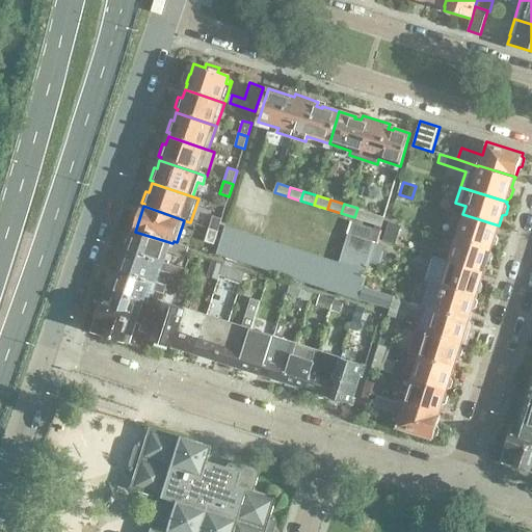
[(371,212),(357,208),(354,217),(368,221),(371,212)]
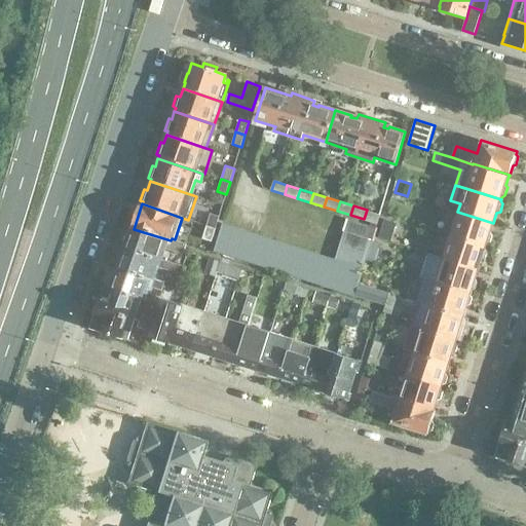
[(444,219),(447,209),(437,205),(434,216),(444,219)]
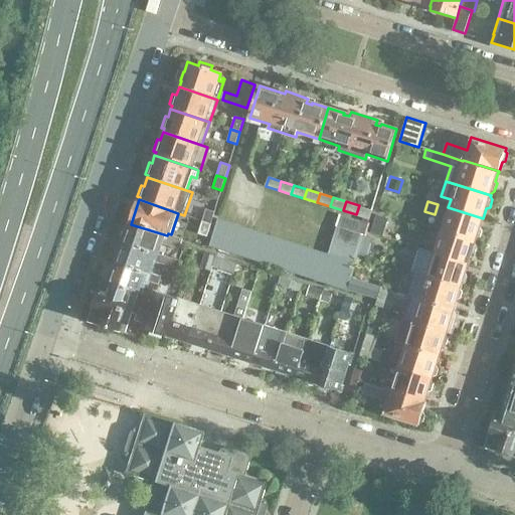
[(371,210),(359,205),(356,214),(369,219),(371,210)]
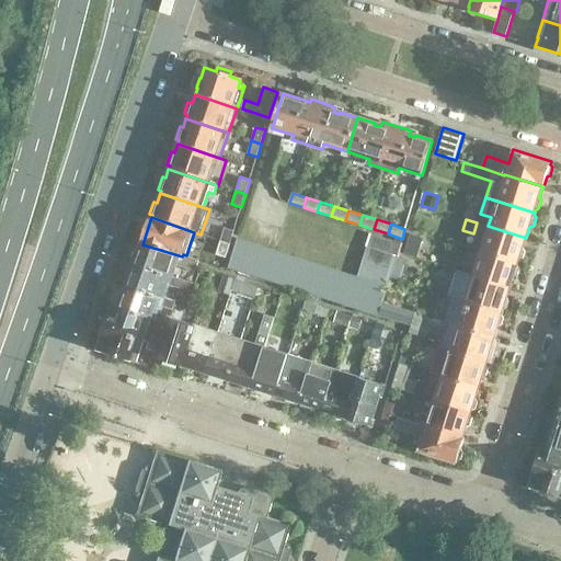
[(488,226),(480,251),(518,262),(519,261),(522,260),(525,251),(523,248),(526,238),(488,226)]
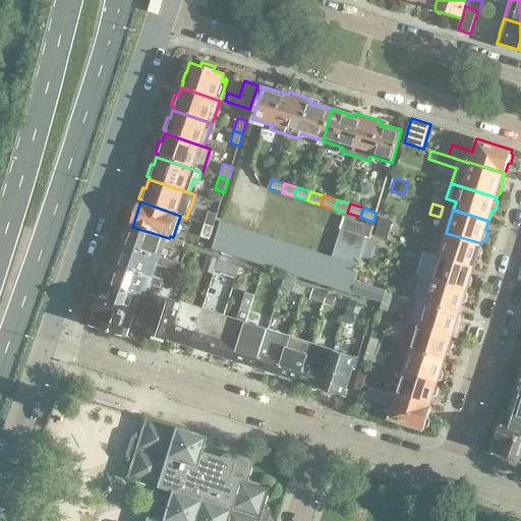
[(209,212),(205,224),(214,227),(218,215),(209,212)]
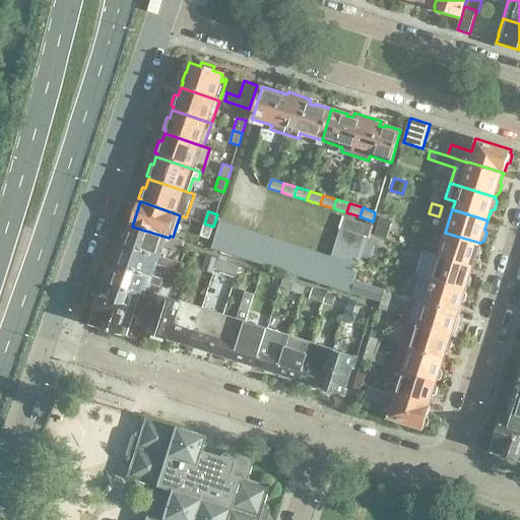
[(343,216),(340,229),(366,236),(369,224),(343,216)]
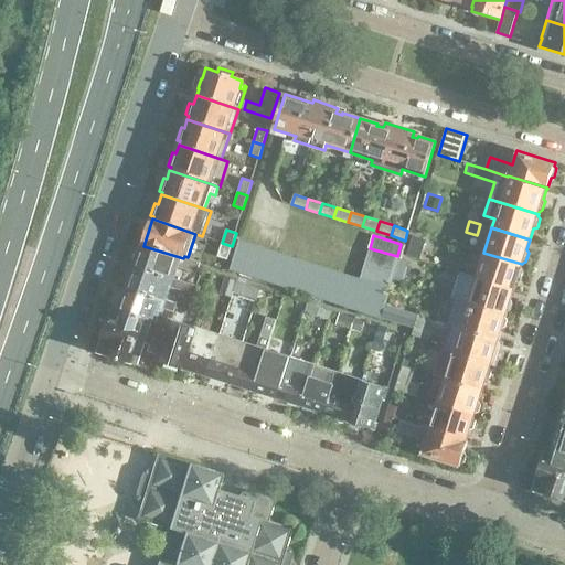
[(413,235),(407,255),(420,259),(426,240),(413,235)]
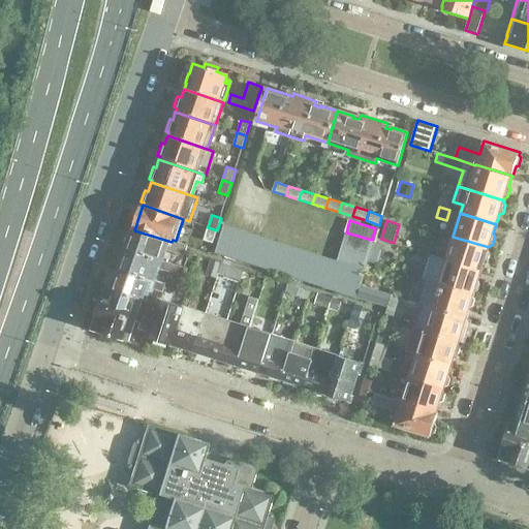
[(236,230),(223,226),(215,253),(227,257),(236,230)]
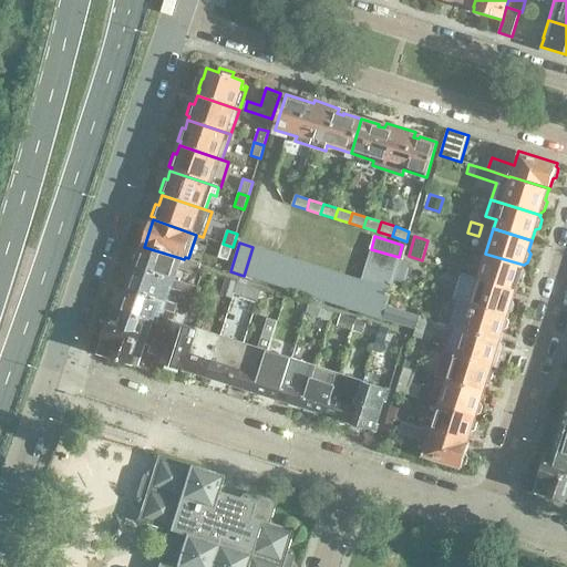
[(233,247),(223,244),(218,257),(228,260),(233,247)]
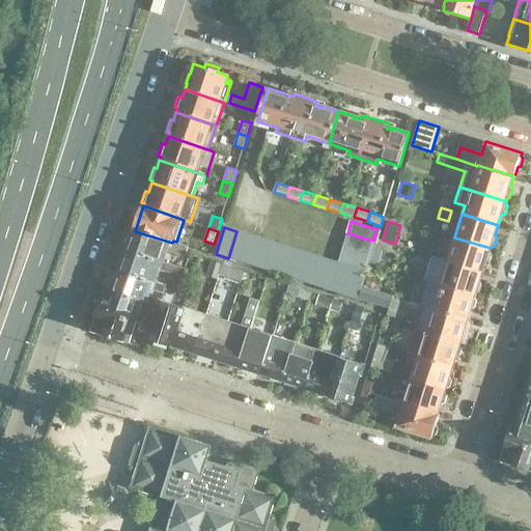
[(129,249),(128,251),(164,263),(165,261),(168,251),(185,257),(189,246),(176,242),(173,241),(172,243),(135,231),(133,239),(129,239),(126,247),(129,249)]
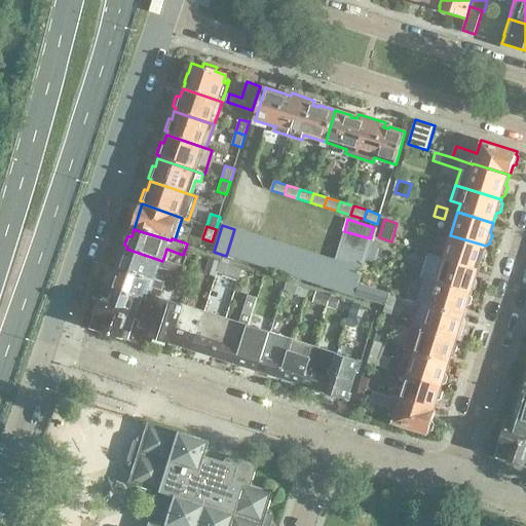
[(247,233),(234,229),(226,256),(238,259),(247,233)]
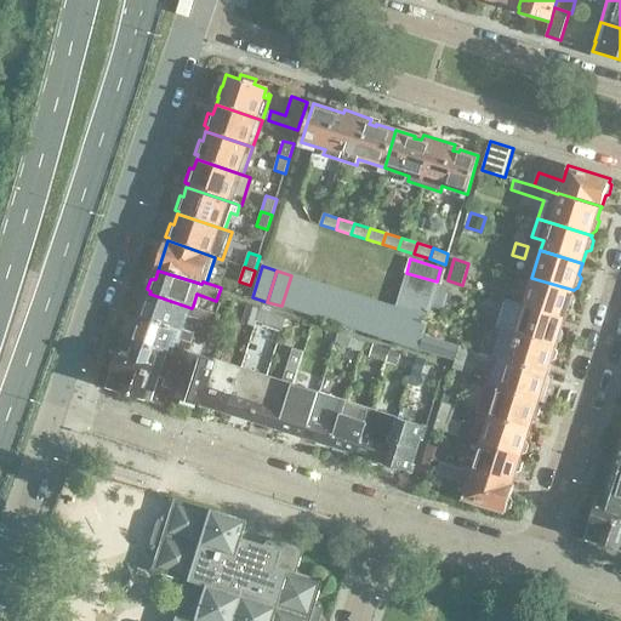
[(397,306),(429,317),(432,307),(439,285),(439,283),(437,283),(406,273),(397,306)]
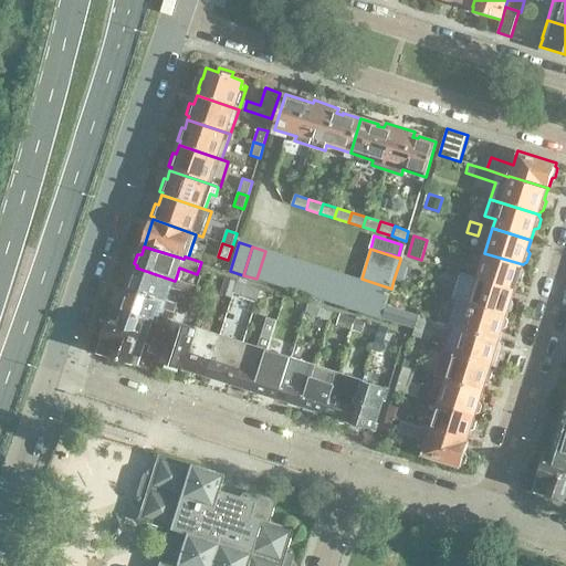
[(280,255),(265,251),(257,279),(271,283),(280,255)]
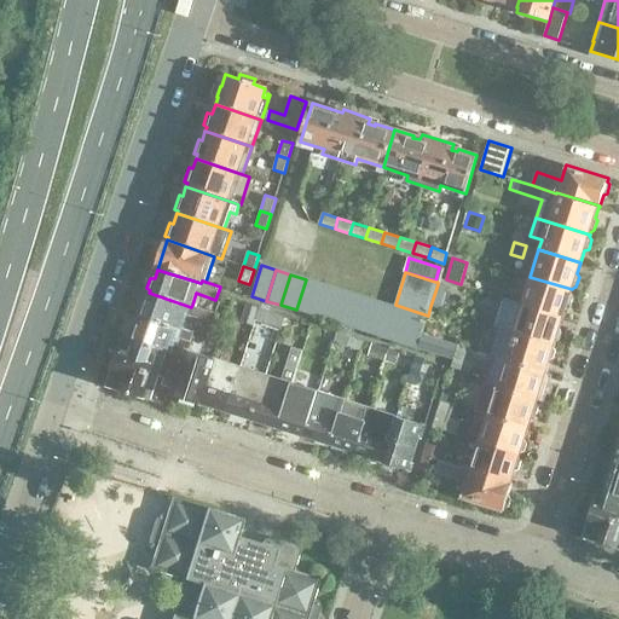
[(530,277),(521,305),(563,317),(567,306),(571,305),(574,295),(571,293),(572,289),(530,277)]
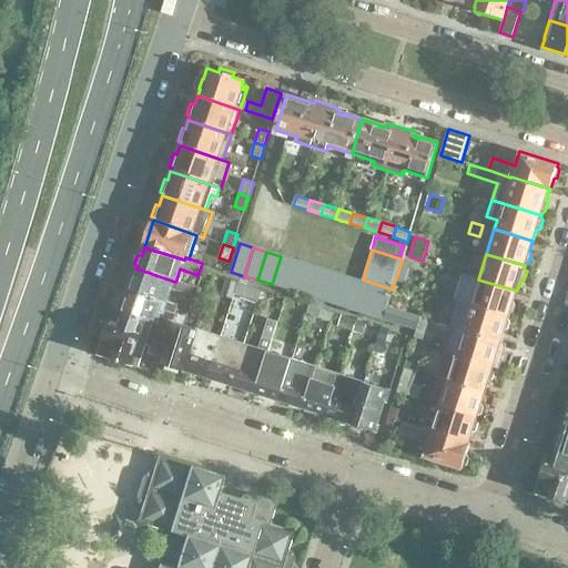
[(294,261),(281,256),(272,284),(285,288),(294,261)]
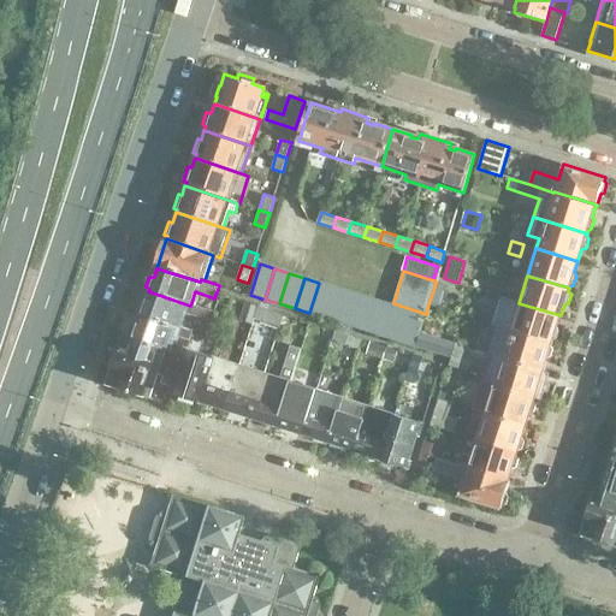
[(333,286),(319,283),(309,313),(324,318),(333,286)]
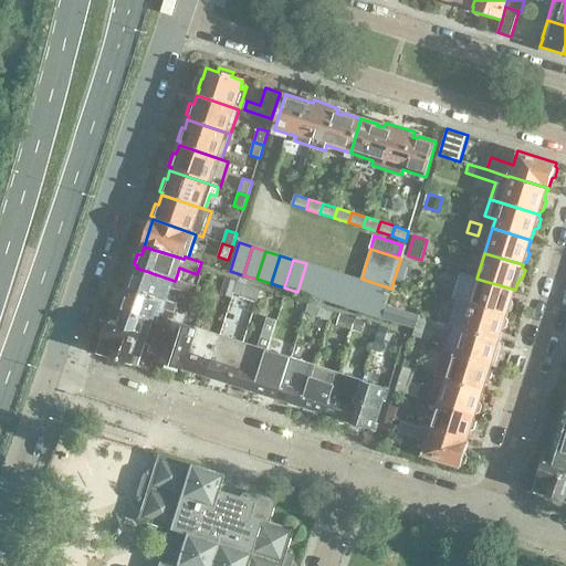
[(400,260),(394,280),(404,282),(410,263),(400,260)]
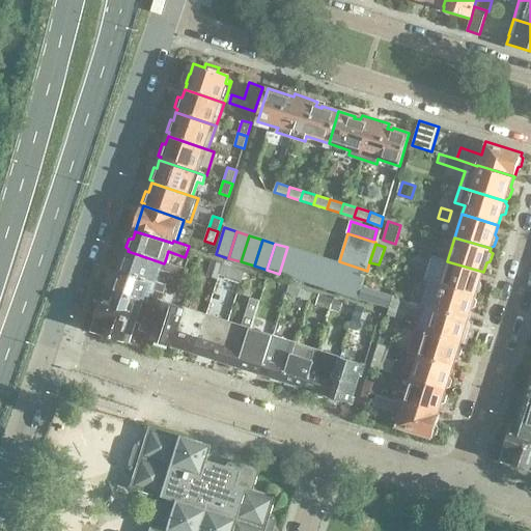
[(300,251),(287,247),(279,274),(291,278),(300,251)]
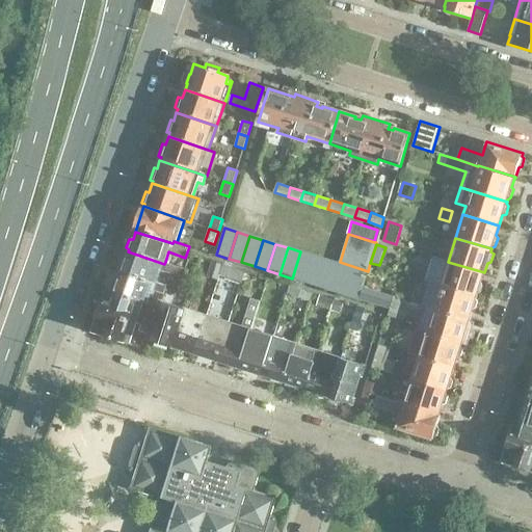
[(164,264),(128,251),(126,259),(122,260),(120,267),(122,269),(121,272),(158,284),(162,270),(183,277),(186,269),(165,262),(164,264)]
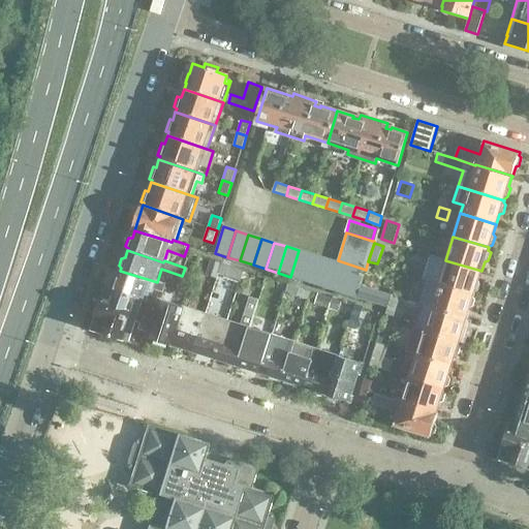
[(311,254),(299,250),(290,277),(303,281),(311,254)]
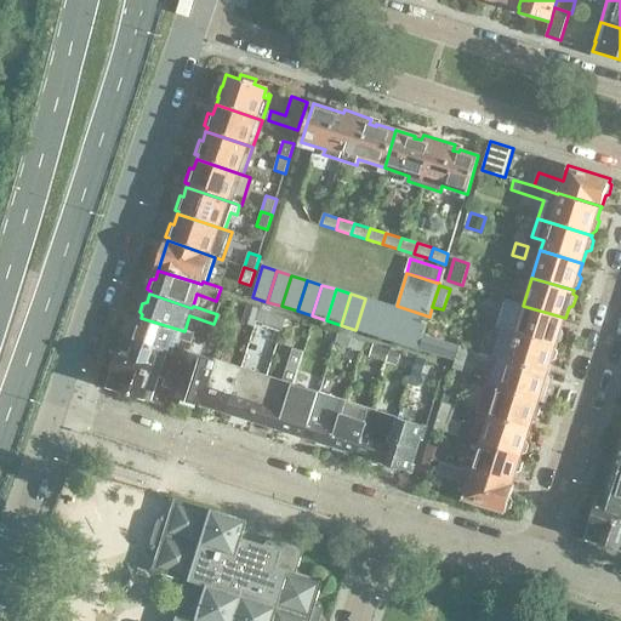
[(381,303),(365,298),(355,330),(371,335),(381,303)]
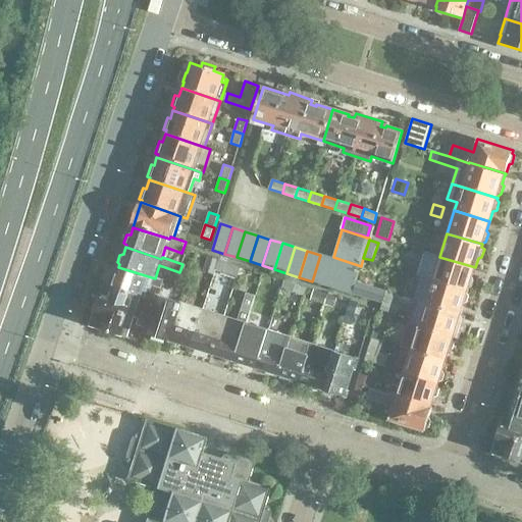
[(417,274),(432,279),(468,291),(468,290),(471,289),(474,280),(472,278),(475,267),(439,257),(424,252),(417,274)]
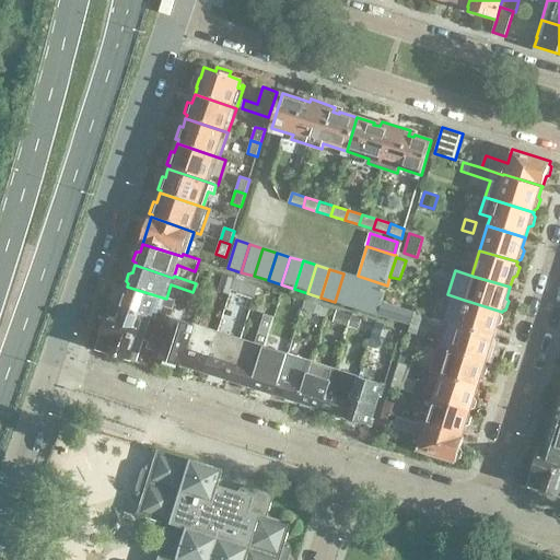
[(357,278),(343,273),(335,302),(348,305),(357,278)]
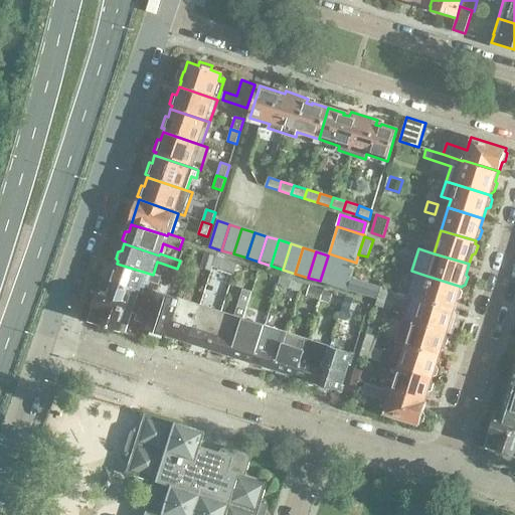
[(211,270),(215,256),(207,254),(203,268),(211,270)]
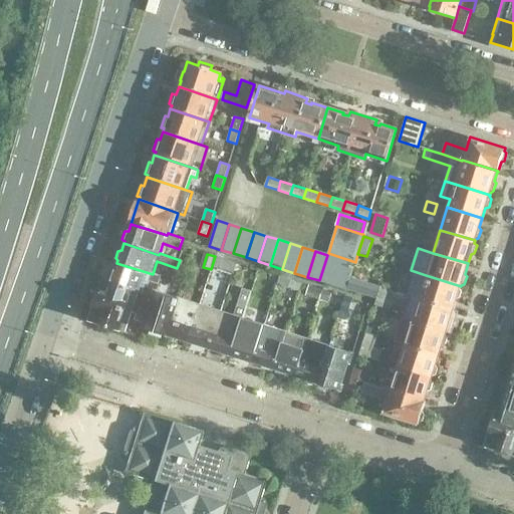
[(339,259),(327,255),(319,280),(331,284),(339,259)]
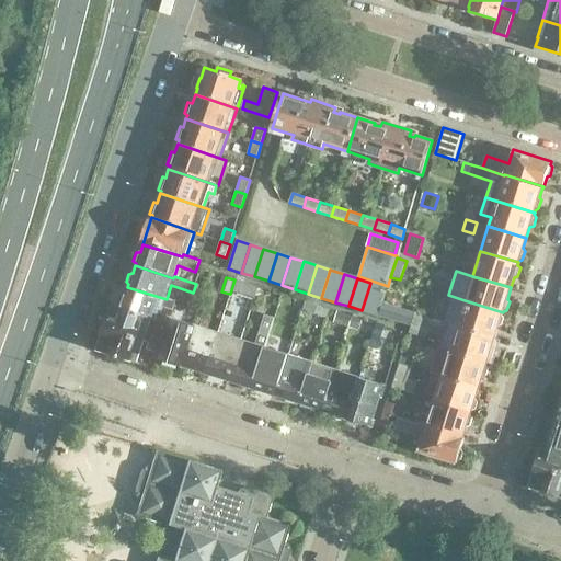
[(258,287),(235,279),(231,289),(254,297),(258,287)]
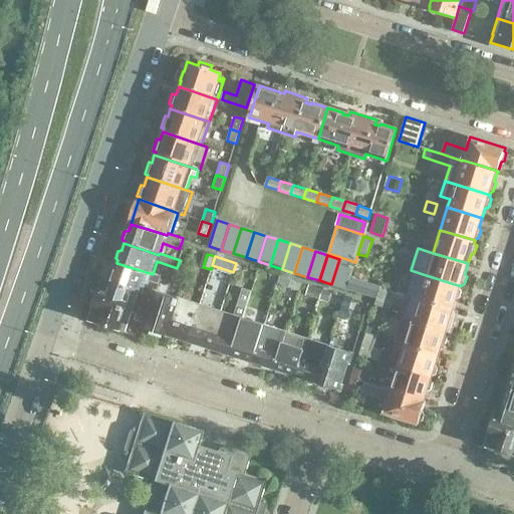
[(353,263),(339,259),(331,284),(345,289),(353,263)]
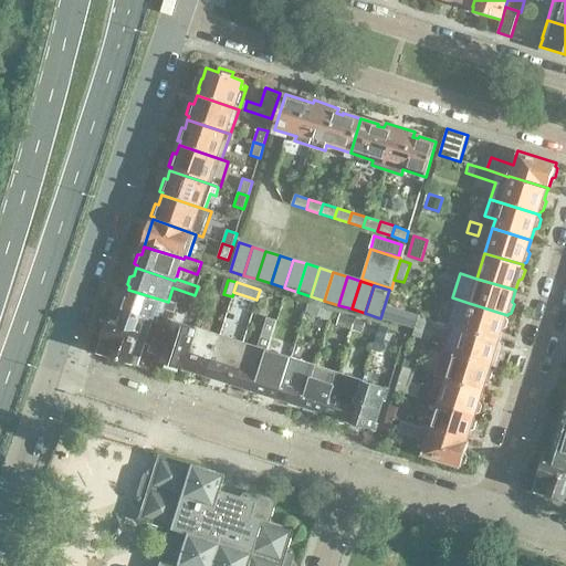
[(123,296),(118,310),(152,321),(159,323),(163,311),(165,311),(165,310),(175,313),(177,305),(168,302),(128,290),(126,296),(123,296)]
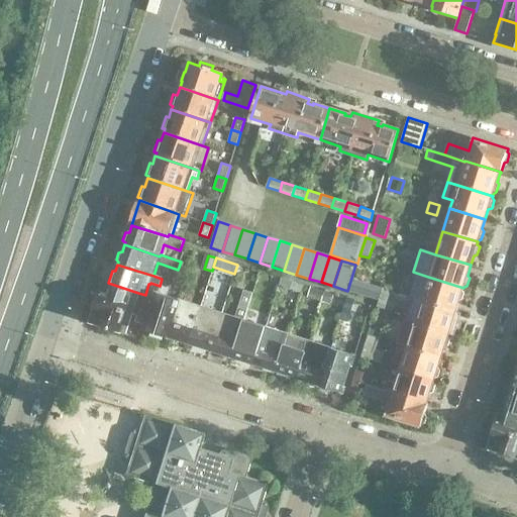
[(353,276),(349,291),(356,293),(362,278),(353,276)]
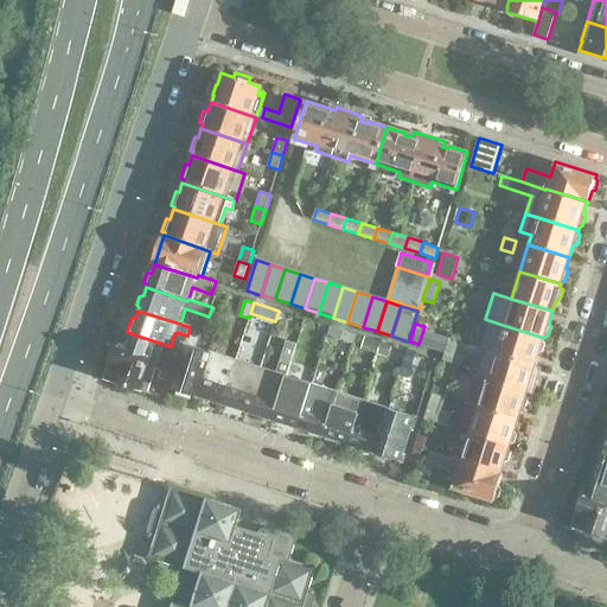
[(503,325),(494,352),(535,365),(538,355),(543,353),(545,345),(543,342),(544,338),(503,325)]
